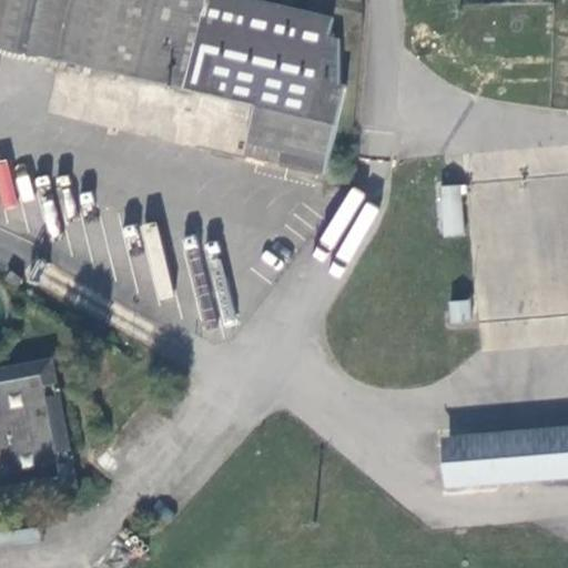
[(347,88),(342,85),(341,40),(331,38),(335,19),(253,0),(6,0),(0,27),(0,48),(256,108),(267,110),(256,159),(327,175),(347,88)]
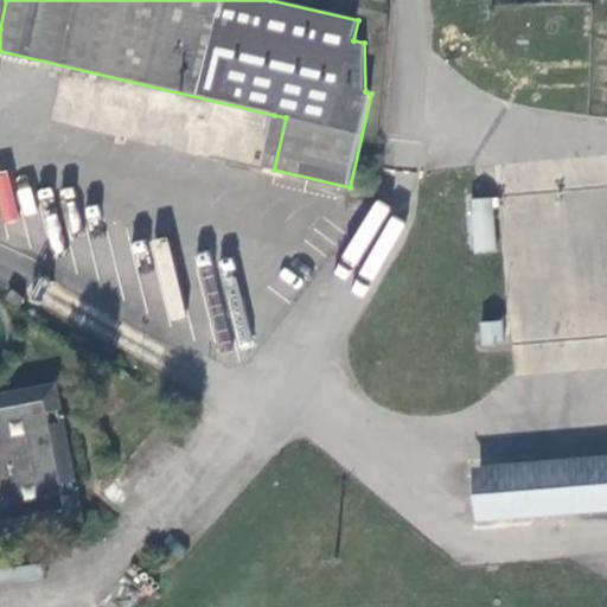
[(274,170),(286,117),(274,115),(262,167),(274,170)]
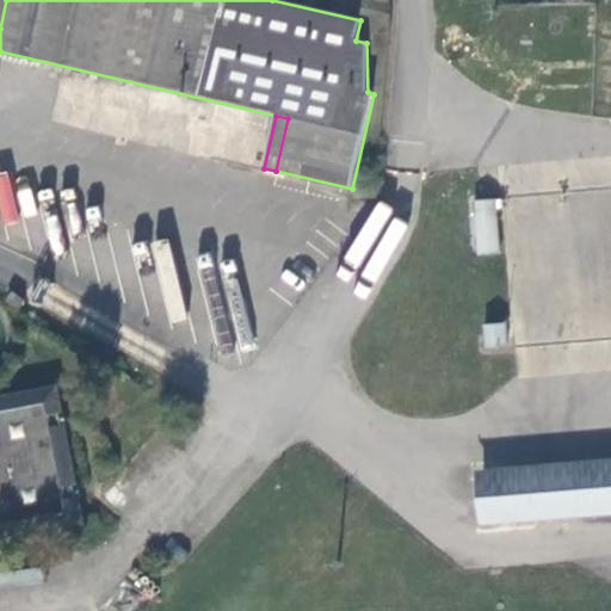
[(500,254),(495,201),(474,202),(479,255),(500,254)]
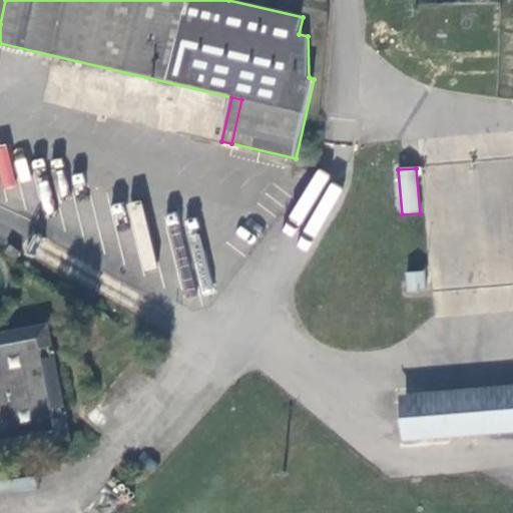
[(6,252),(15,262),(21,252),(11,246),(6,252)]
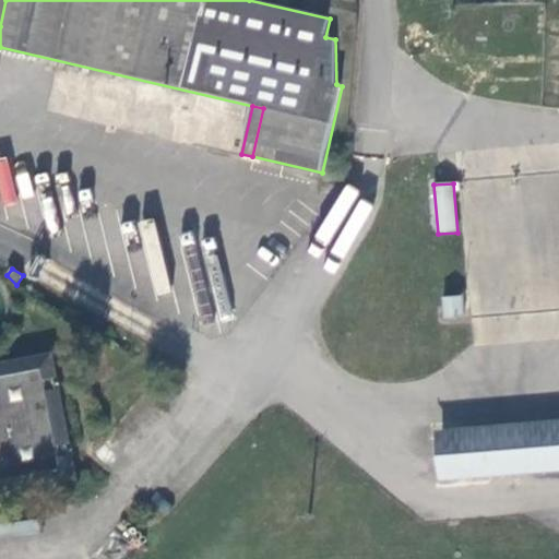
[(464,317),(463,297),(443,298),(444,319),(464,317)]
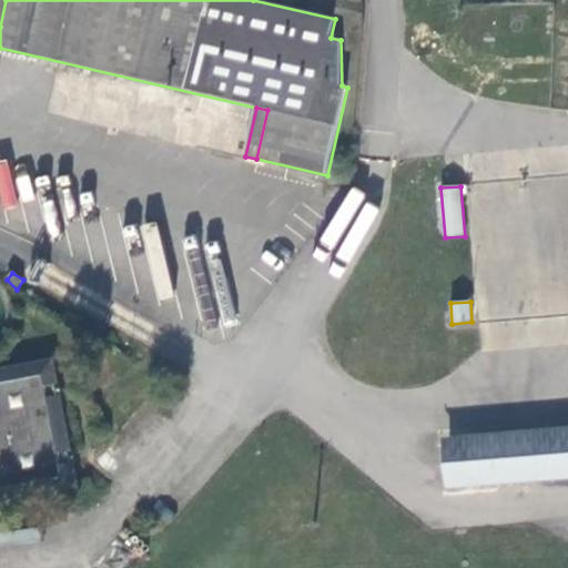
[(0,499),(74,485),(70,464),(74,463),(72,452),(69,453),(58,396),(62,395),(60,384),(56,385),(51,363),(0,373),(0,499)]
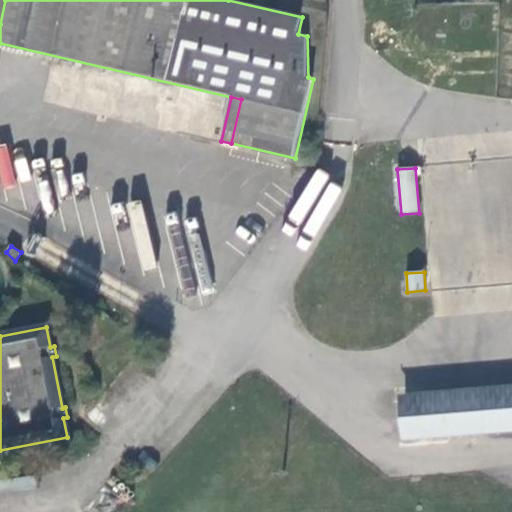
[(511,421),(511,396),(426,404),(428,429),(511,421)]
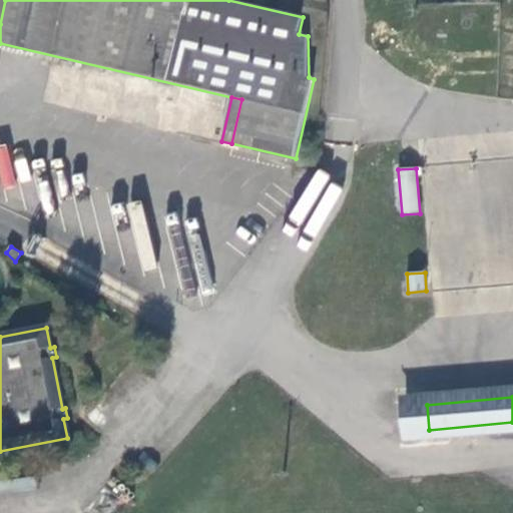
[(429,430),(427,405),(413,406),(415,431),(429,430)]
